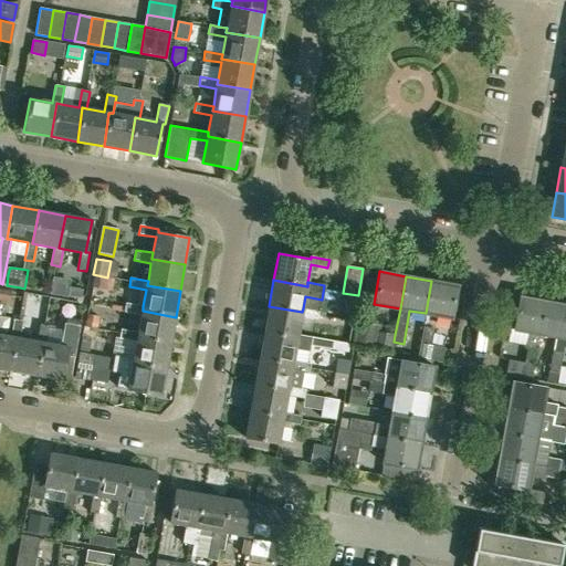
[(431,281),(426,313),(452,318),(458,285),(431,281)]
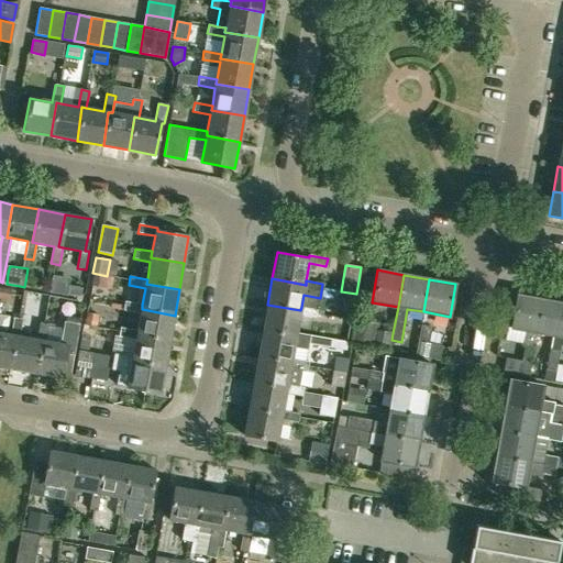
[(80,297),(80,296),(83,287),(69,285),(67,294),(79,296),(80,297)]
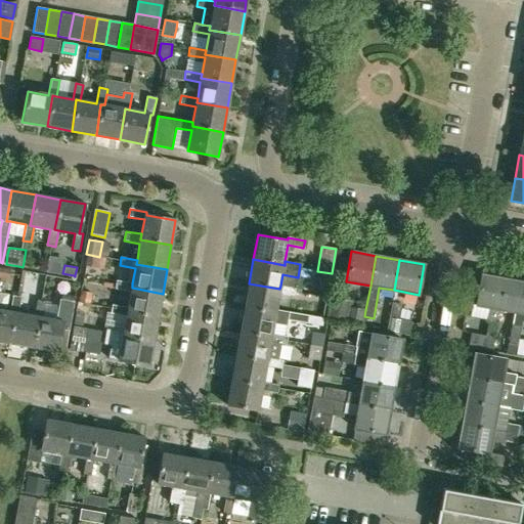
[(10,269),(0,267),(0,277),(9,279),(10,269)]
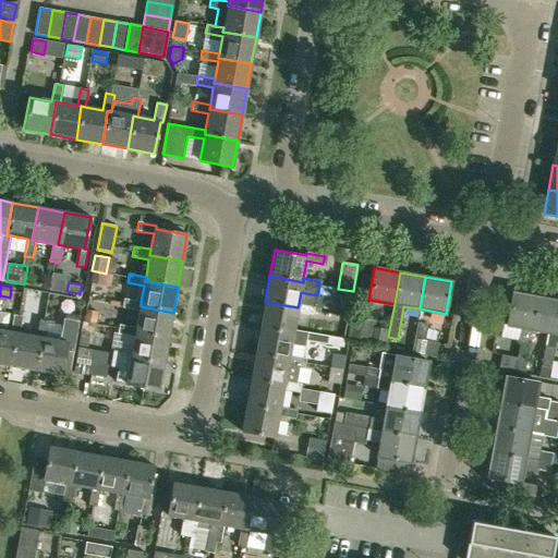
[(350,311),(353,291),(338,289),(335,307),(350,311)]
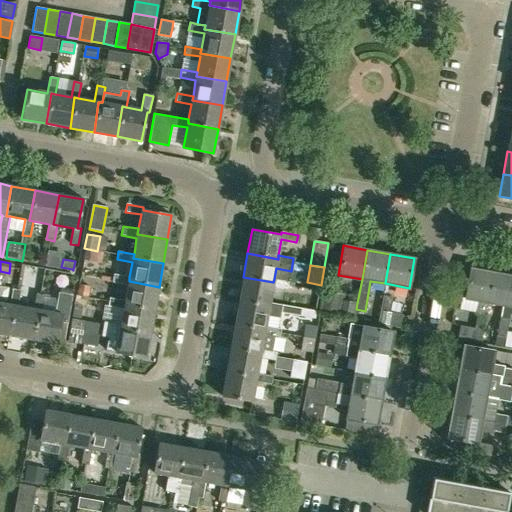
[(488,302),(493,273),(470,269),(464,298),(477,300),(475,313),(477,313),(475,324),(484,326),(486,315),(488,302)]
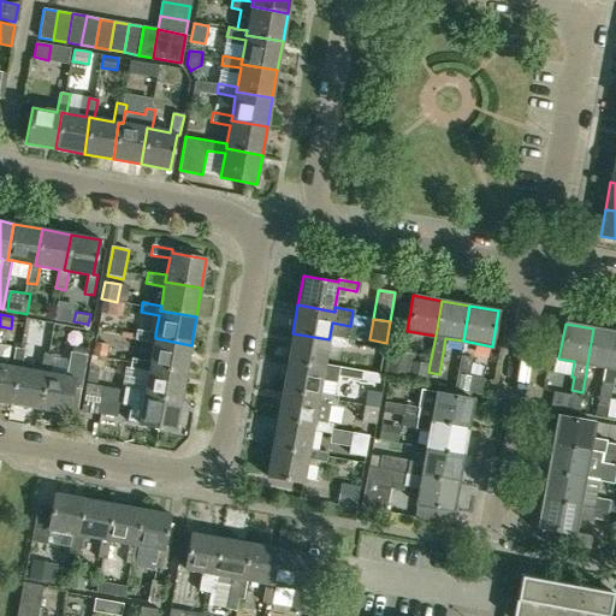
[(615,369),(615,361),(615,332),(593,329),(587,363),(605,367),(599,398),(600,398),(600,403),(608,404),(609,400),(615,369)]
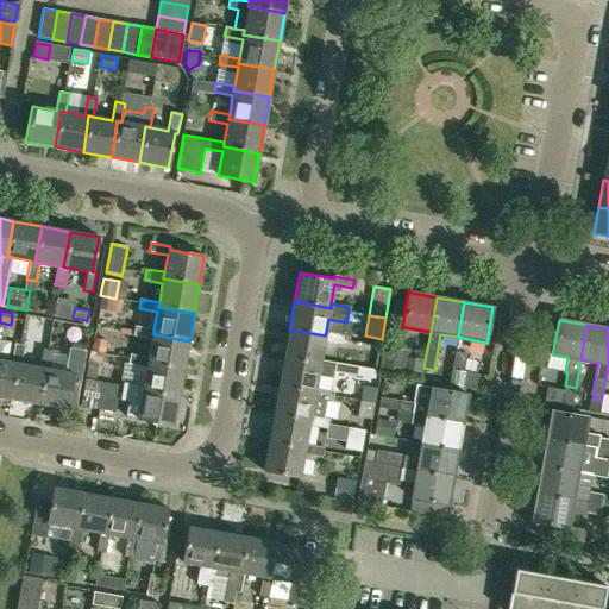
[(154,334),(154,330),(136,326),(135,336),(152,339),(149,358),(148,363),(183,369),(189,341),(154,334)]
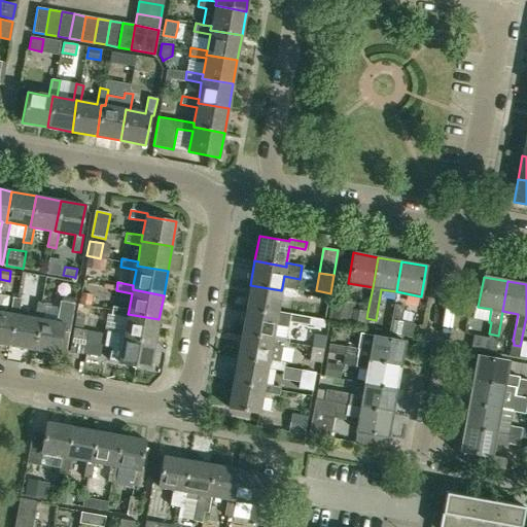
[(297,290),(282,287),(281,290),(250,285),(246,310),(277,315),(278,312),(280,295),(296,299),(297,290)]
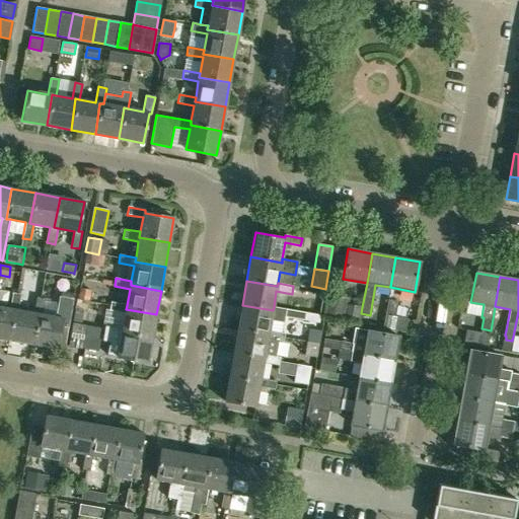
[(90,299),(91,291),(85,289),(80,288),(79,293),(78,298),(85,300),(89,301),(90,299)]
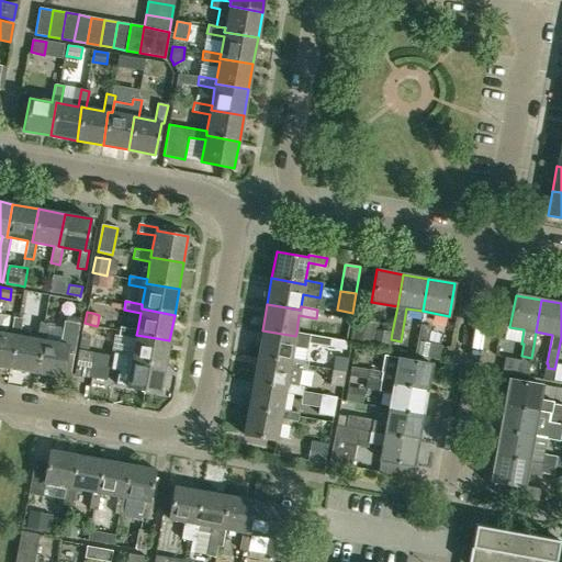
[(15,335),(20,336),(23,318),(14,317),(11,334),(0,332),(0,366),(10,368),(15,335)]
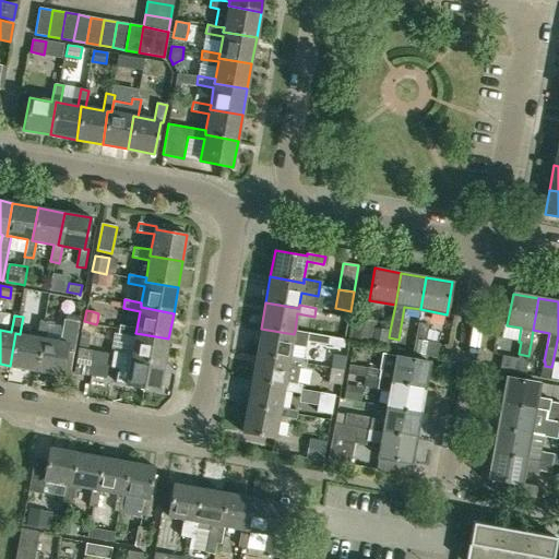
[(40,337),(35,371),(61,376),(66,352),(73,354),(79,322),(63,319),(59,342),(45,339),(40,337)]
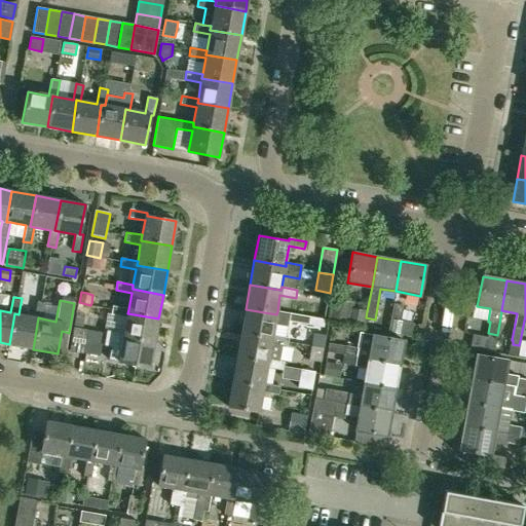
[(352,303),(332,300),(328,322),(364,329),(366,317),(367,311),(351,309),(352,303)]
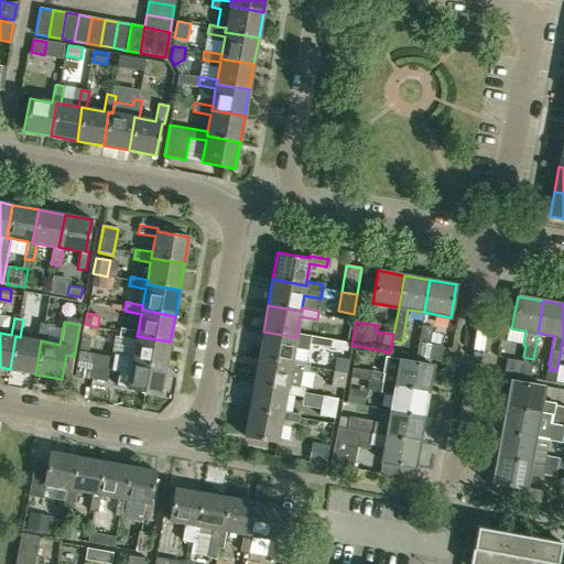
[(41,340),(45,342),(49,324),(41,323),(38,340),(20,337),(15,336),(10,369),(35,375),(41,340)]
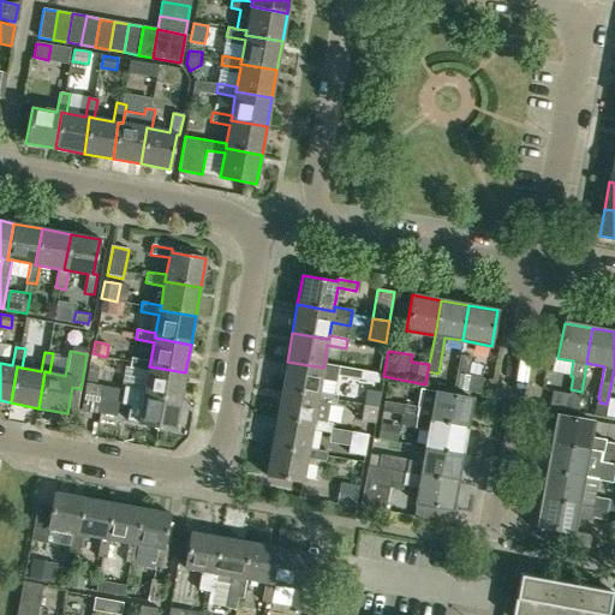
[(471,357),(460,354),(453,388),(481,393),(484,378),(467,375),(471,357)]
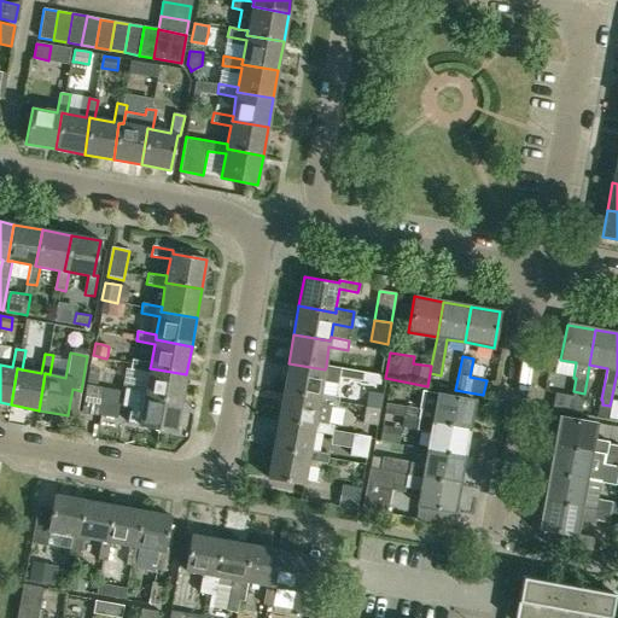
[(150,368),(151,363),(133,360),(130,371),(150,374),(146,392),(145,396),(181,402),(186,374),(150,368)]
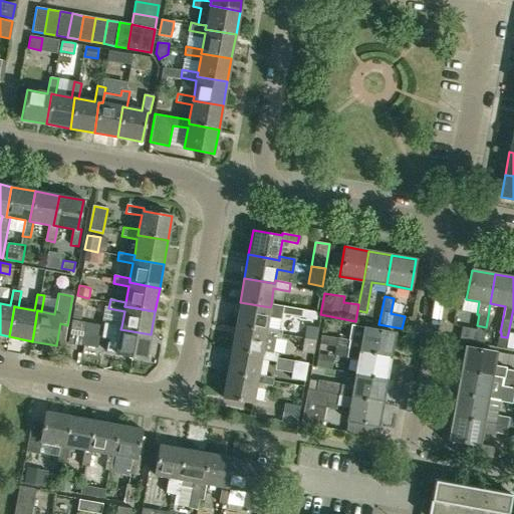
[(286,306),(271,304),(270,307),(240,302),(235,325),(266,331),(266,327),(268,318),(280,320),(281,314),(315,320),(316,316),(285,310),(286,306)]
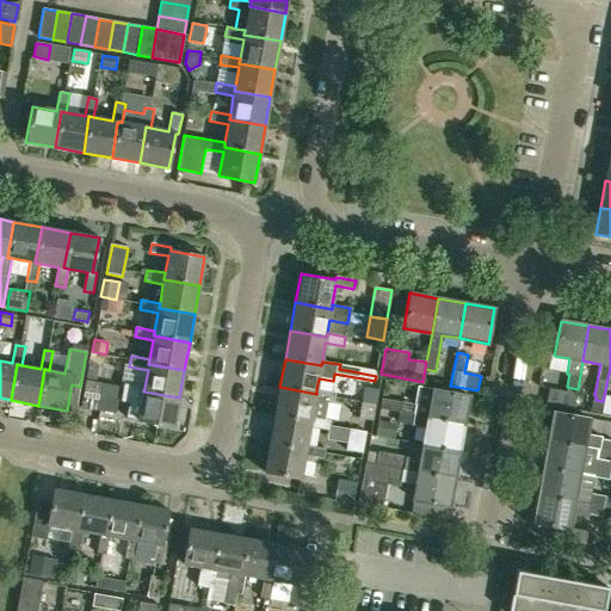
[(339,369),(376,376),(377,371),(340,364),(339,369)]
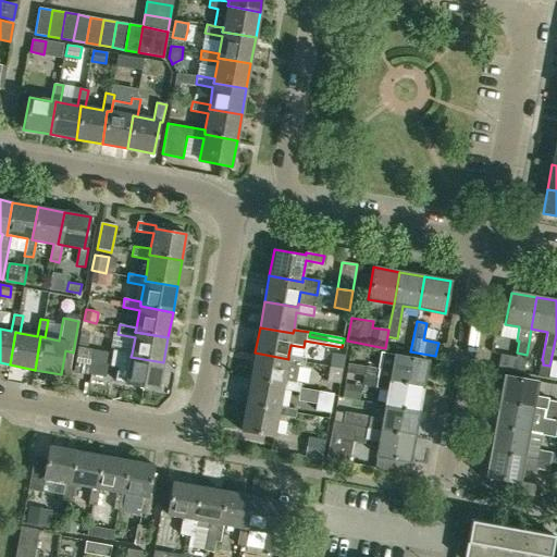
[(93,348),(89,347),(77,346),(74,372),(89,374),(93,348)]
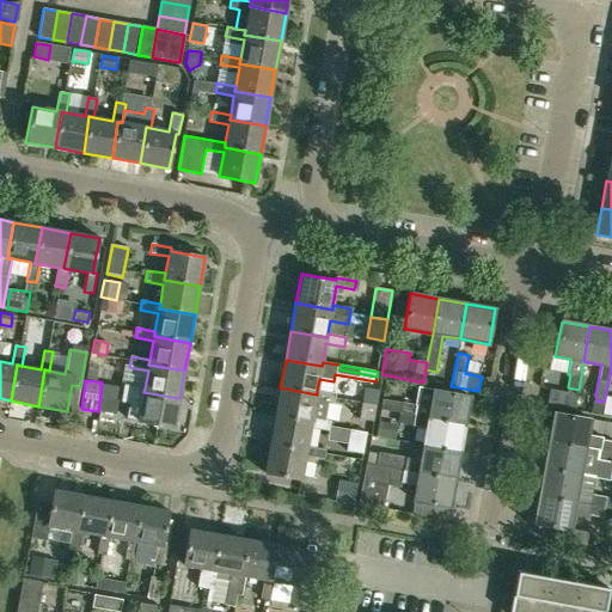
[(144,392),(145,389),(126,385),(124,395),(144,397),(139,421),(175,427),(179,398),(144,392)]
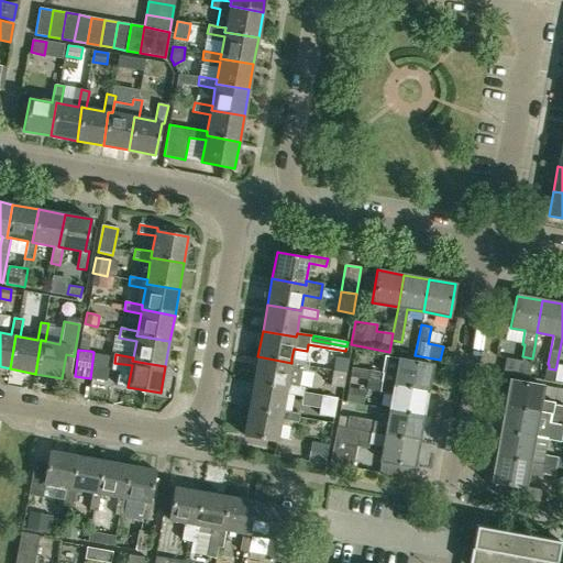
[(309,362),(291,359),(291,363),(257,356),(253,383),(286,388),(287,385),(301,387),(305,370),(307,371),(309,362)]
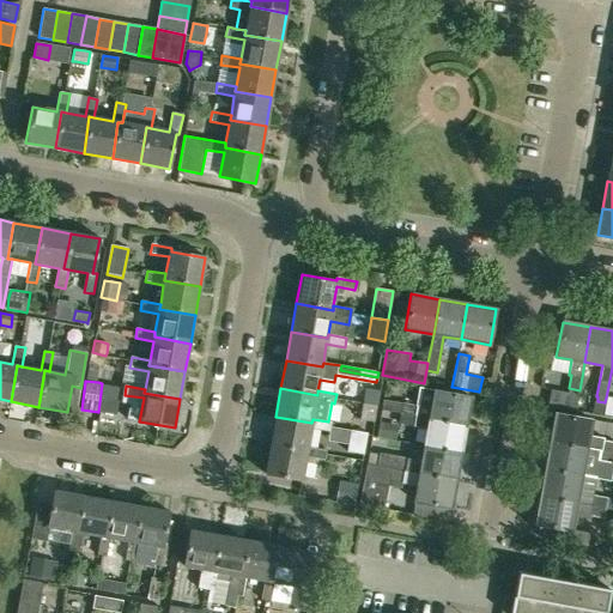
[(363,404),(377,406),(380,392),(365,388),(363,404)]
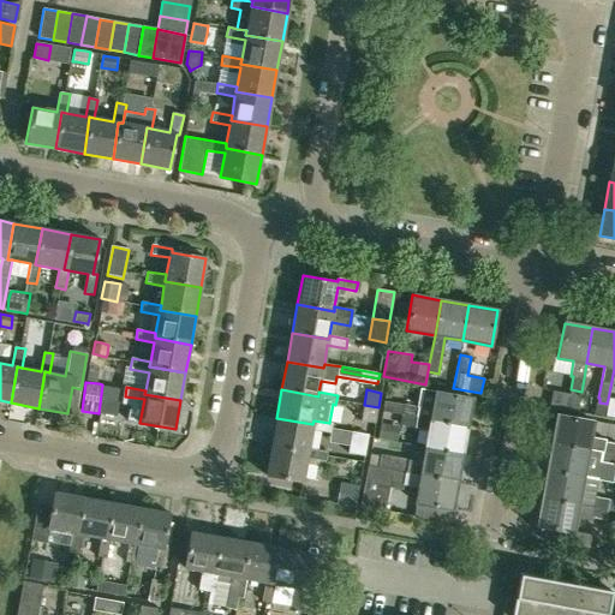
[(466,427),(471,398),(421,389),(418,405),(386,399),(383,412),(402,415),(466,427)]
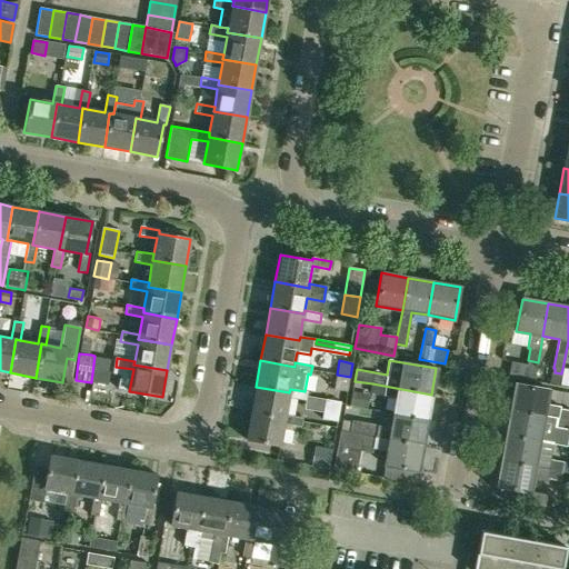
[(537,367),(513,362),(510,378),(533,382),(537,367)]
